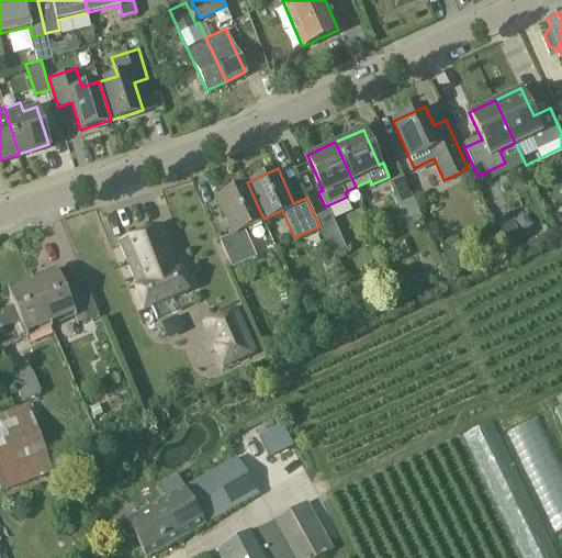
[(406,221),(408,220),(420,214),(402,174),(389,180),(406,221)]
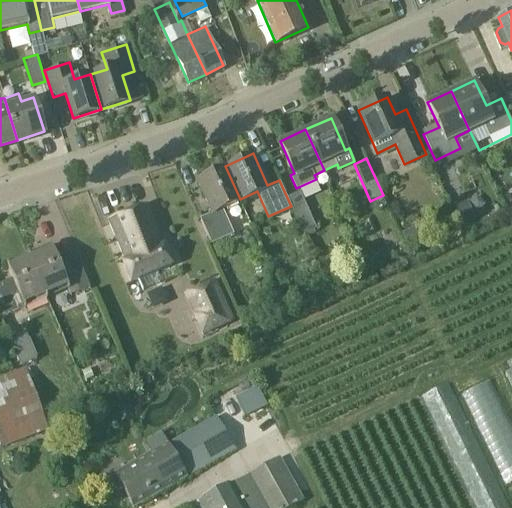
[(222,207),(240,199),(225,166),(197,178),(211,210),(199,216),(211,242),(233,232),(222,207)]
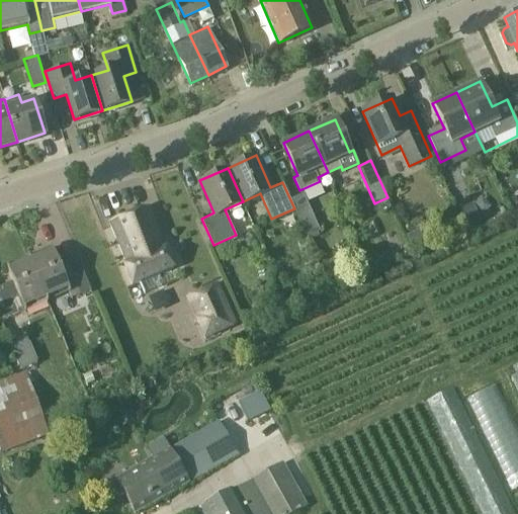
[(307,234),(320,229),(303,191),(289,197),(307,234)]
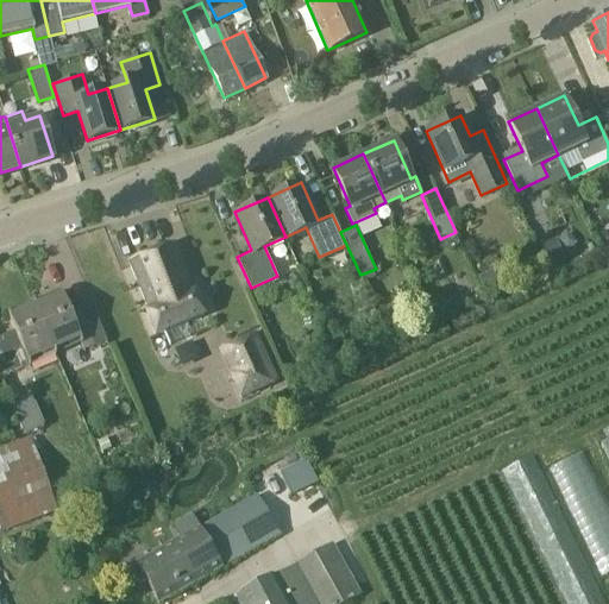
[(556,236),(538,243),(546,262),(563,255),(556,236)]
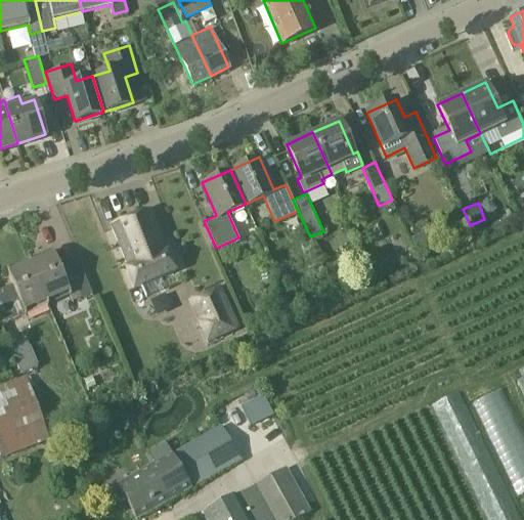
[(174,268),(168,249),(167,250),(150,207),(111,223),(128,265),(125,266),(133,286),(174,268)]
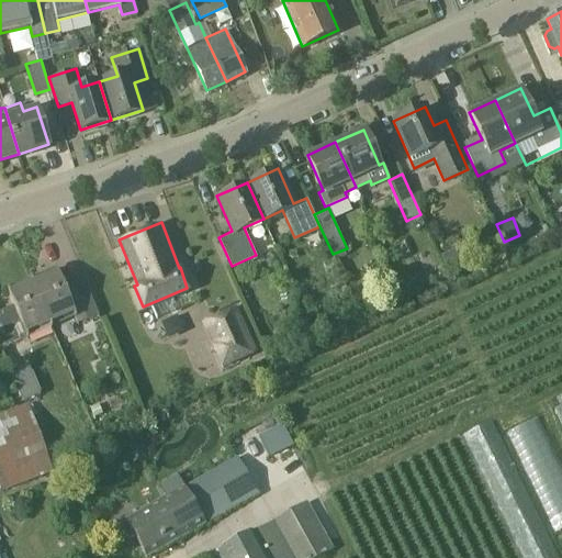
[(454,247),(440,253),(446,267),(460,261),(454,247)]
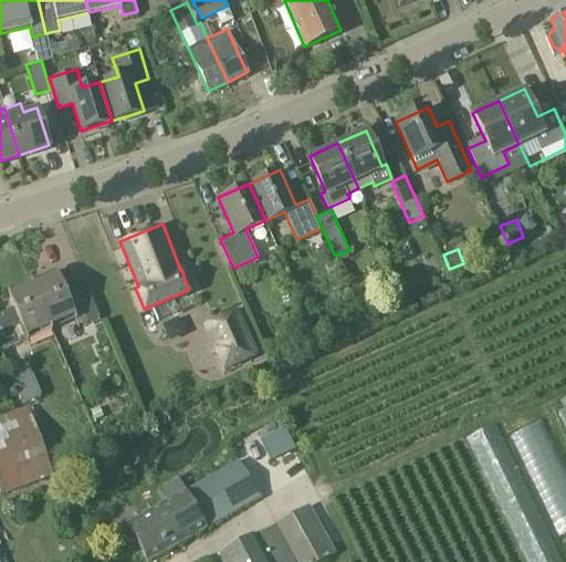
[(31,279),(51,328),(75,318),(77,324),(98,314),(84,280),(64,289),(55,268),(31,279)]
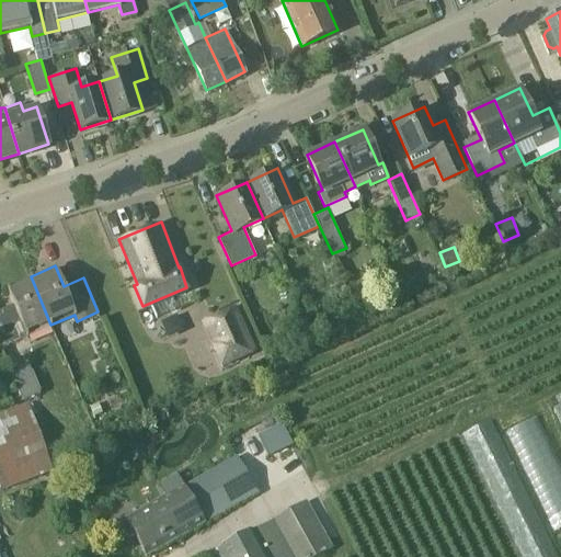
[(0,328),(7,343),(50,325),(31,276),(7,286),(14,307),(0,313),(0,328)]
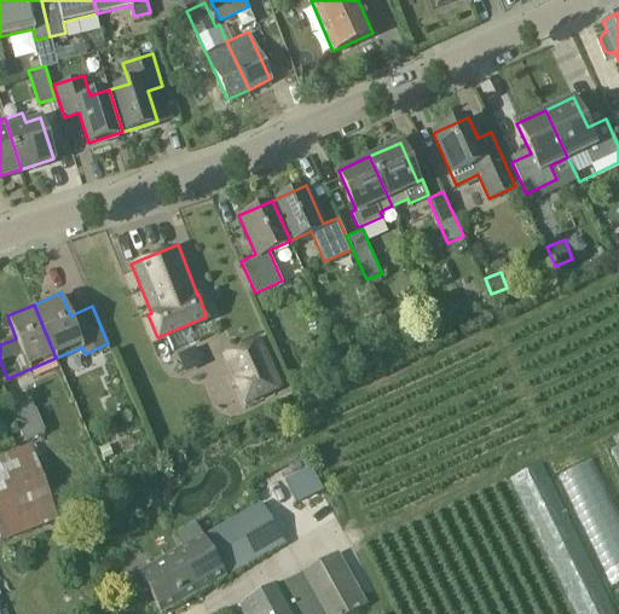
[(278,386),(259,340),(239,348),(249,371),(233,377),(243,400),(278,386)]
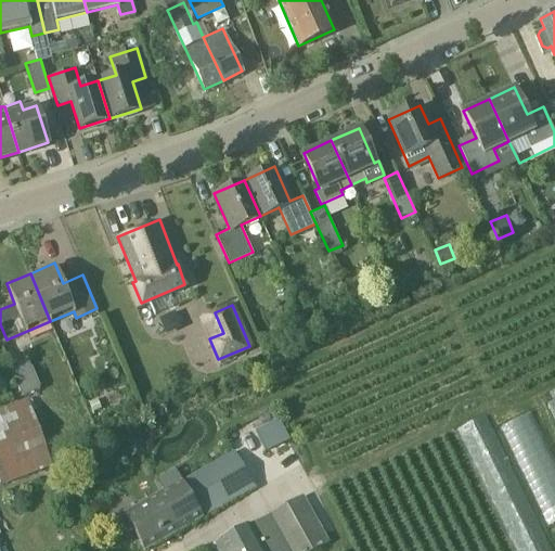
[(12,364),(10,366),(22,394),(38,387),(37,385),(39,384),(31,366),(30,367),(27,359),(25,360),(24,358),(11,362),(12,364)]
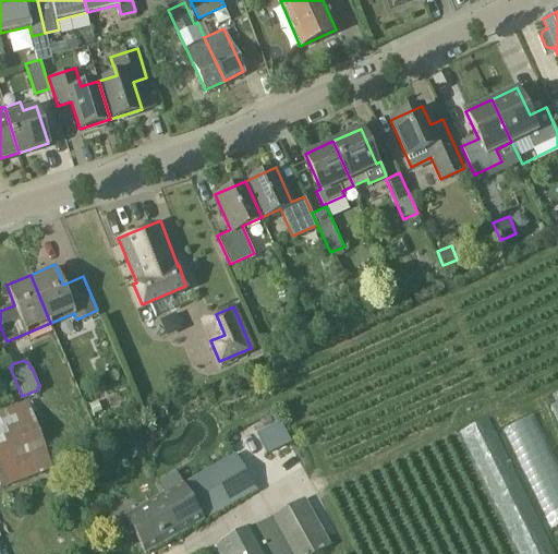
[(557,420),(557,392),(548,396),(557,420)]
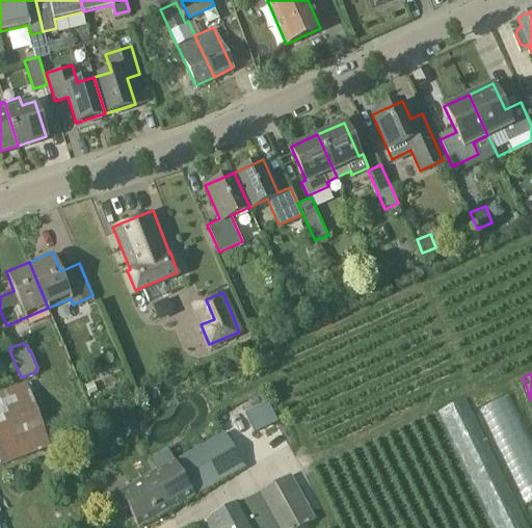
[(26,379),(0,388),(0,460),(1,464),(50,445),(26,379)]
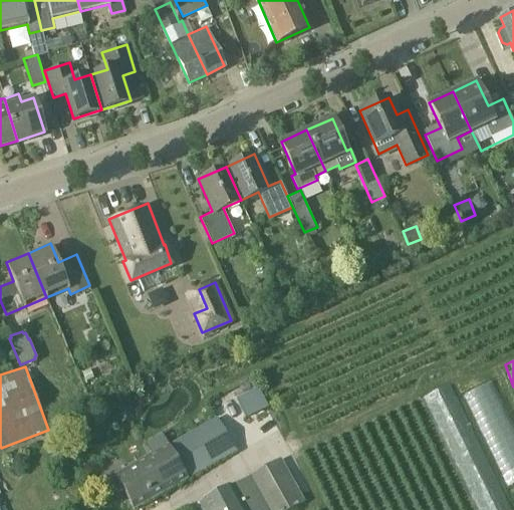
[(89,366),(81,370),(85,379),(93,375),(89,366)]
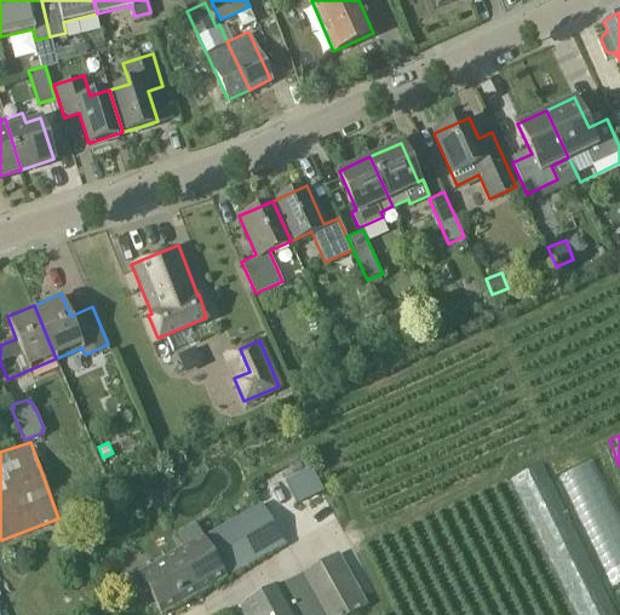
[(577,614),(616,614),(543,460),(510,476),(577,614)]
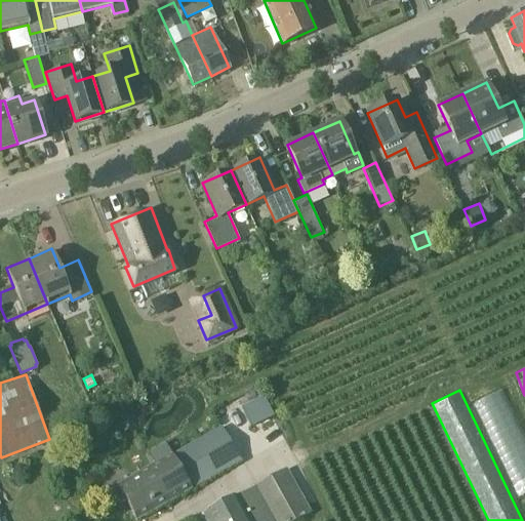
[(524,490),(524,431),(506,390),(476,403),(518,494),(524,490)]
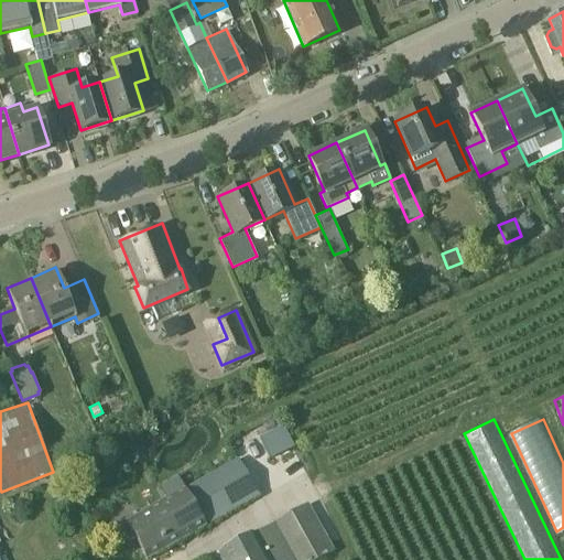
[(251,466),(278,453),(291,482),(307,474),(294,445),(295,444),(283,423),(239,444),(251,466)]
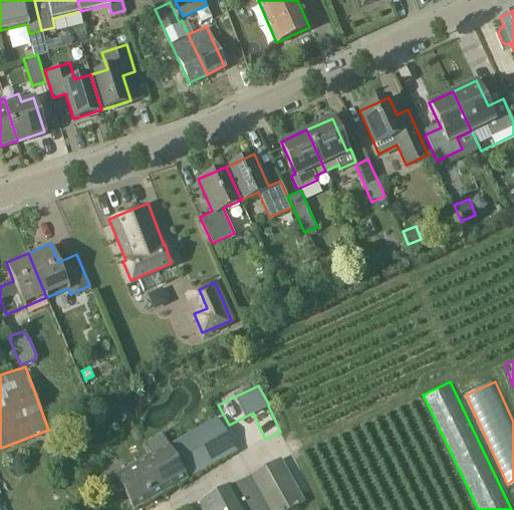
[(216,416),(168,443),(114,474),(134,506),(235,449),(216,416)]
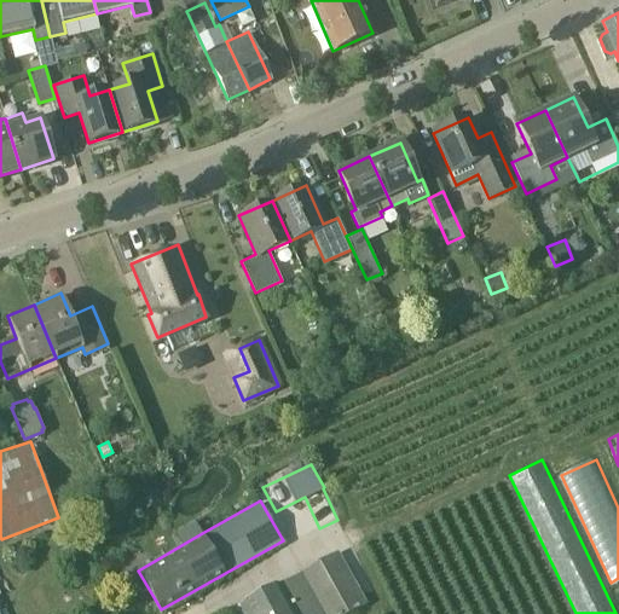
[(246,613),(343,613),(366,602),(337,549),(299,569),(239,602),(246,613)]
